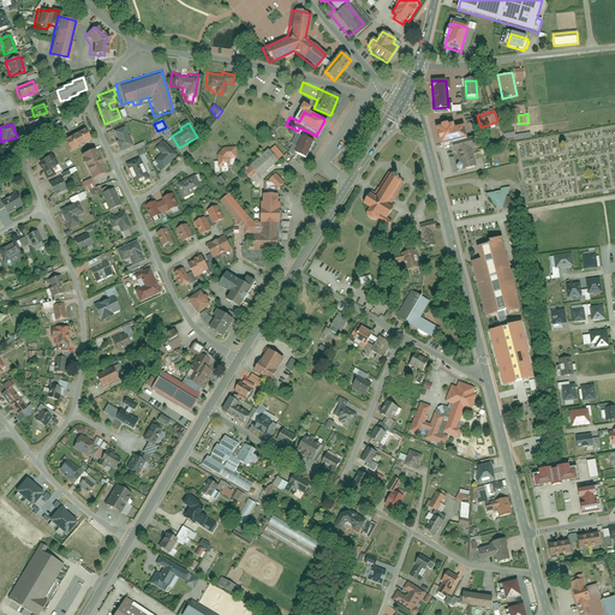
[(112,141),(118,151),(132,144),(123,124),(111,130),(114,139),(112,141)]
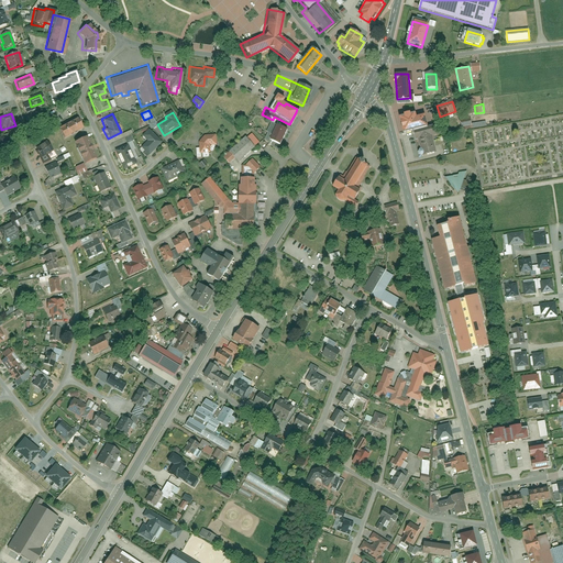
[(405,132),(416,130),(411,113),(400,117),(405,132)]
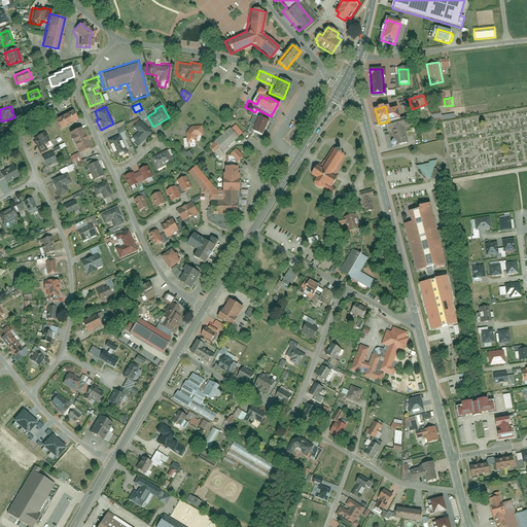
[(70,126),(79,121),(72,109),(64,114),(70,126)]
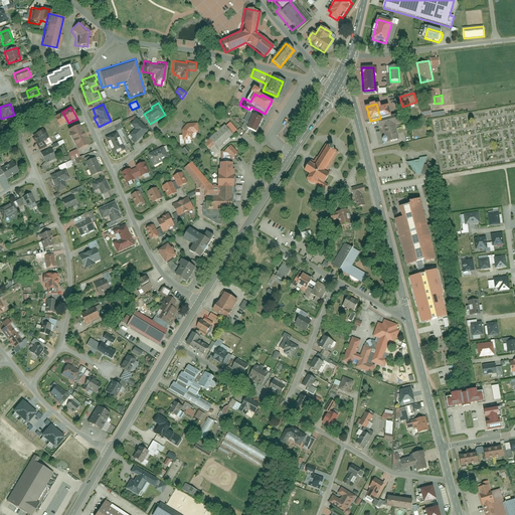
[(243,128),(252,132),(259,118),(249,115),(250,113),(243,111),(238,123),(244,126),(243,128)]
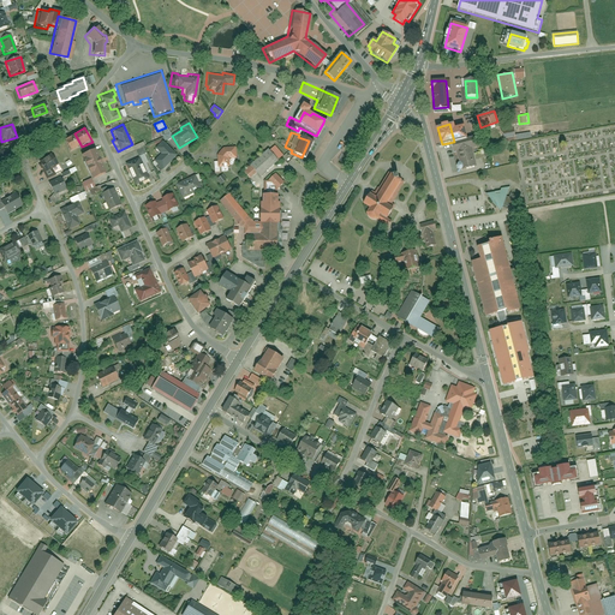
[(72,153),(82,147),(75,133),(65,139),(72,153)]
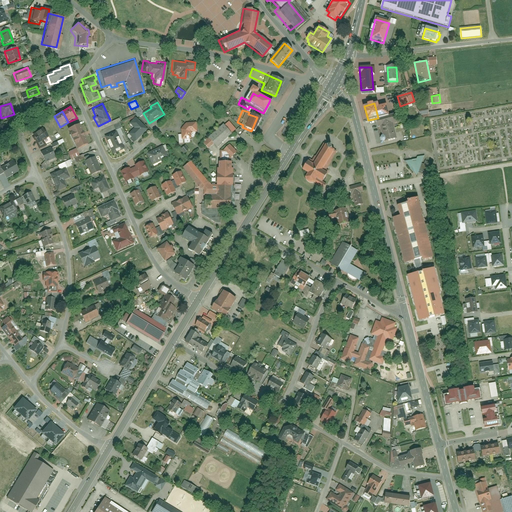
[(379,119),(381,125),(393,122),(400,121),(398,114),(379,119)]
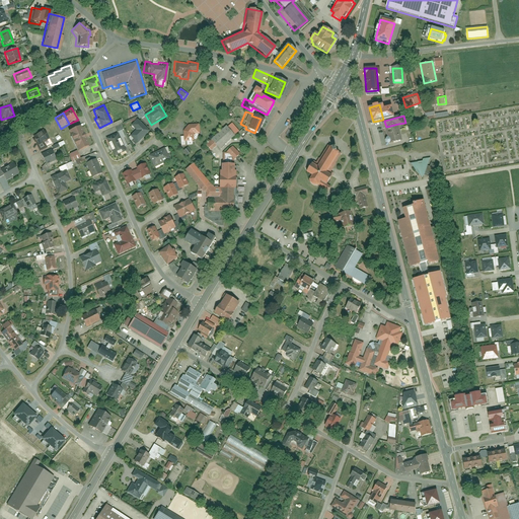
[(131,137),(138,144),(150,131),(137,119),(130,127),(135,132),(131,137)]
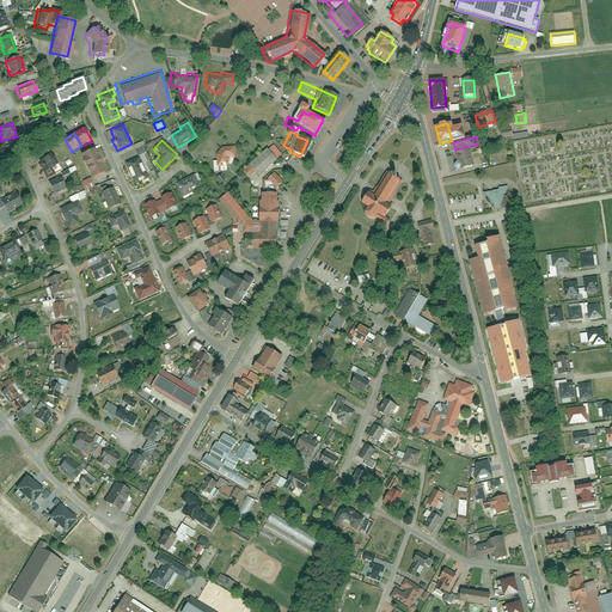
[(276,157),(265,144),(237,169),(244,177),(251,170),(256,176),(276,157)]
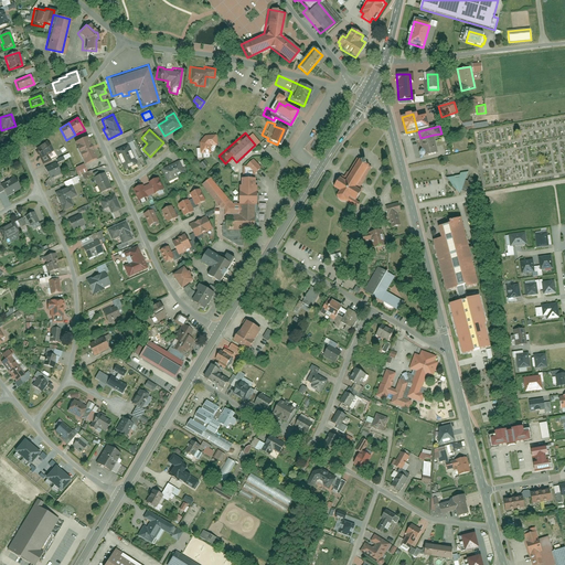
[(425,156),(438,152),(434,135),(420,138),(425,156)]
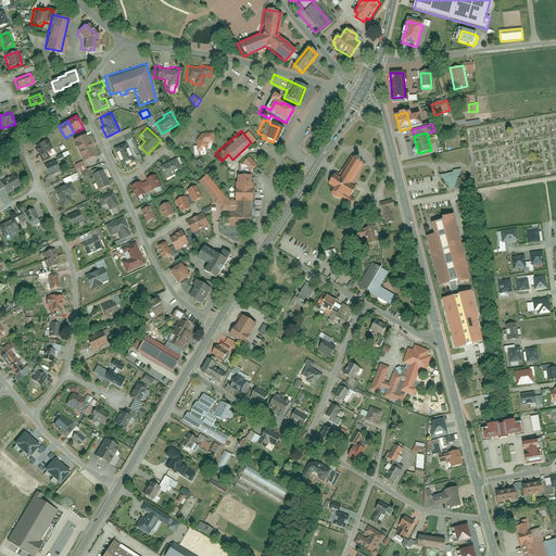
[(209,143),(213,142),(213,134),(203,135),(198,141),(199,151),(206,150),(206,146),(209,143)]
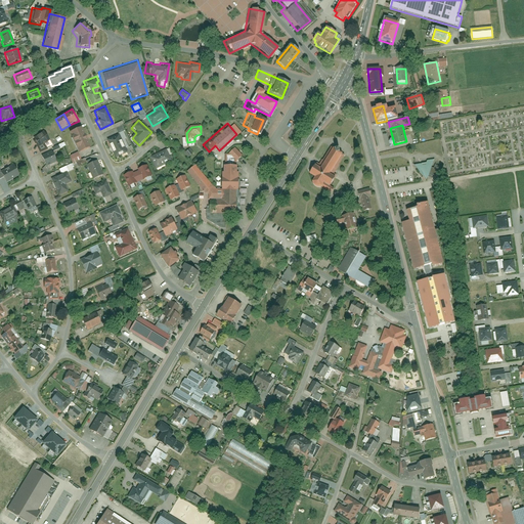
[(79,155),(92,149),(83,127),(70,133),(79,155)]
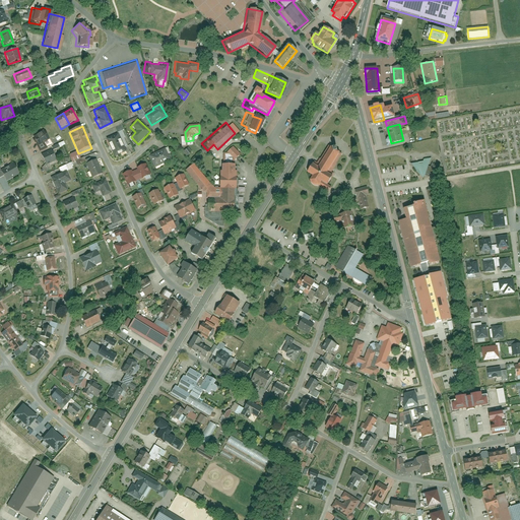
[(45,129),(34,137),(41,151),(54,144),(51,138),(45,129)]
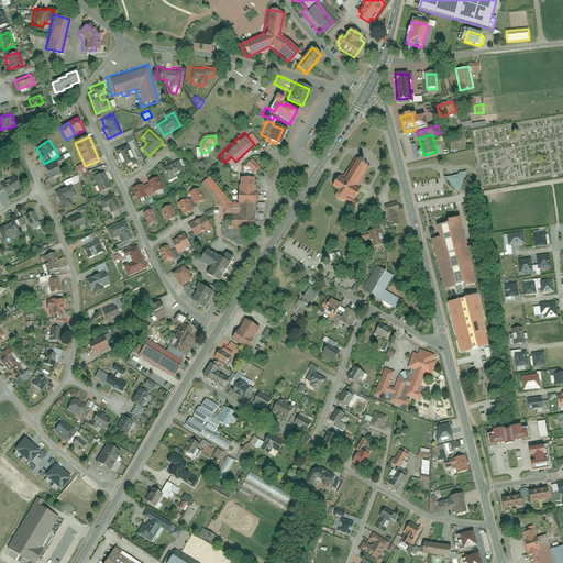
[(111,146),(121,170),(134,164),(124,141),(111,146)]
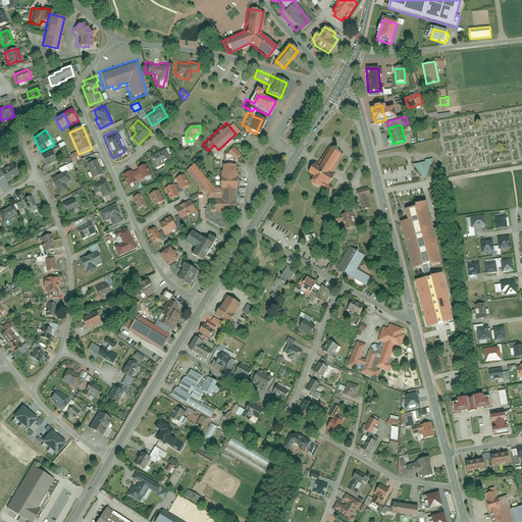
[(314,164),(309,161),(302,173),(310,178),(308,181),(308,185),(313,188),(317,188),(319,184),(326,189),(334,174),(330,172),(343,152),(327,143),(314,164)]
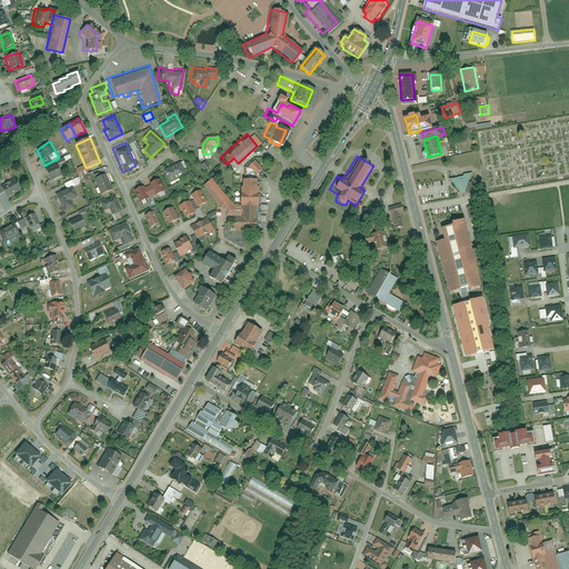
[(159,169),(166,181),(183,172),(177,160),(159,169)]
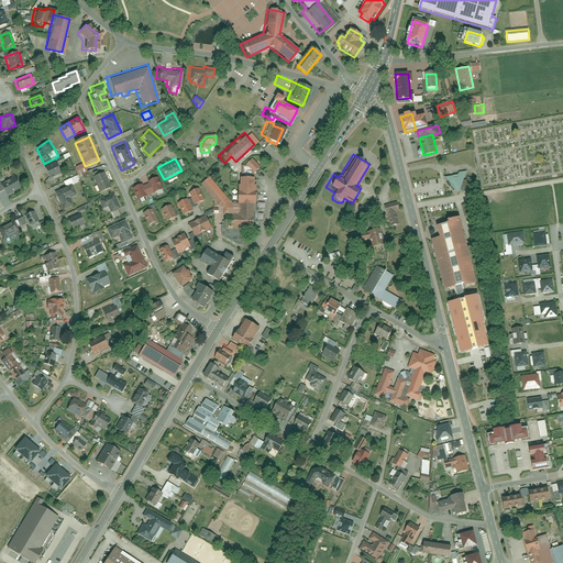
[(205,159),(198,164),(201,169),(208,165),(205,159)]
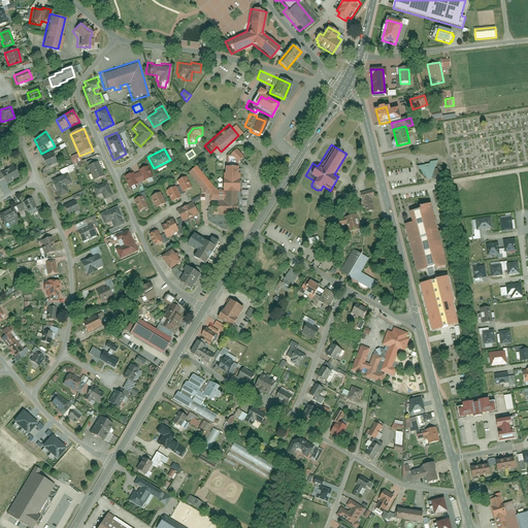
[(236,151),(228,157),(224,152),(215,160),(219,165),(231,180),(249,165),(236,151)]
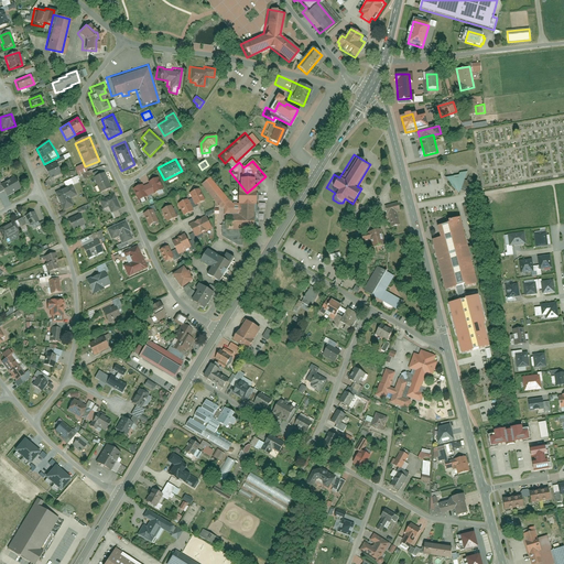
[(52,179),(63,173),(57,162),(46,167),(52,179)]
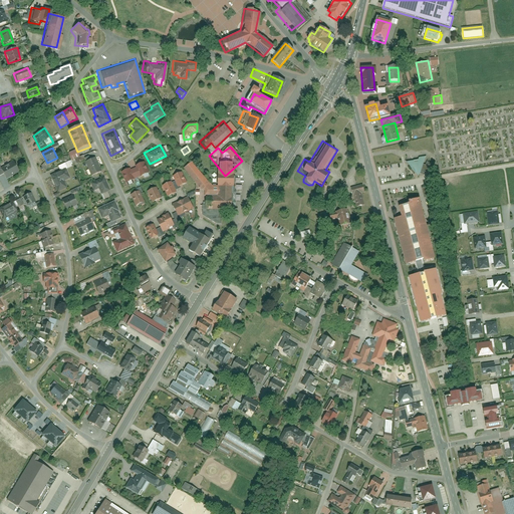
[(75,159),(77,164),(86,160),(93,176),(103,171),(97,155),(91,157),(90,156),(85,158),(84,155),(75,159)]
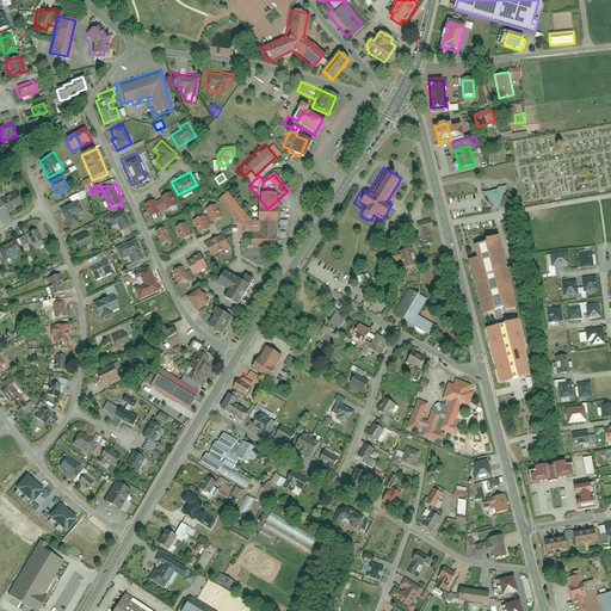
[(495,214),(506,187),(498,189),(497,192),(482,195),(495,214)]
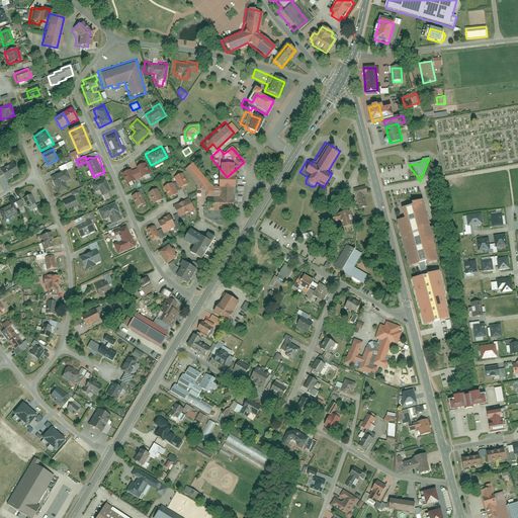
[(20,172),(14,162),(1,169),(7,180),(20,172)]
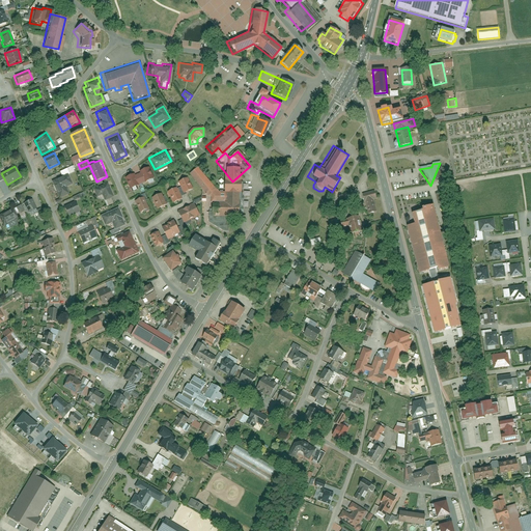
[(222,180),(221,190),(219,191),(194,166),(190,173),(210,200),(214,202),(214,210),(208,210),(208,222),(223,231),(228,231),(227,214),(239,214),(239,183),(222,180)]
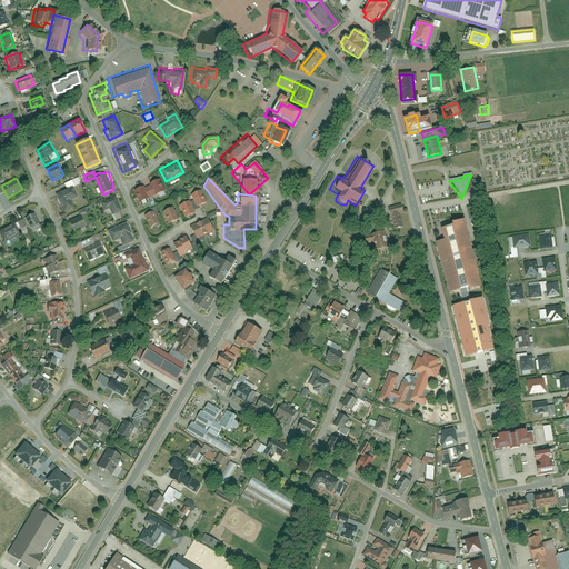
[(135,190),(140,206),(150,202),(149,200),(158,197),(158,199),(167,196),(161,180),(151,185),(152,187),(147,189),(146,186),(135,190)]
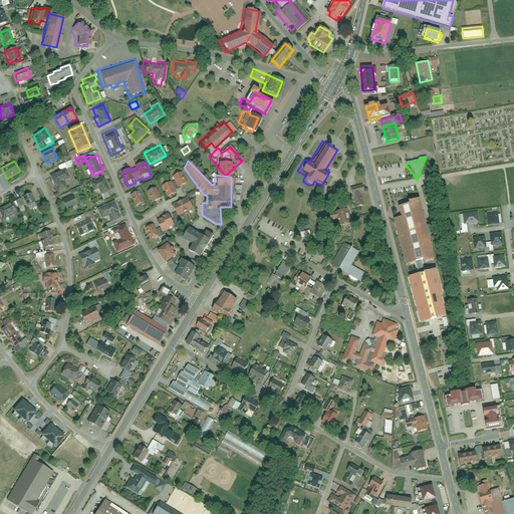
[(67,188),(65,181),(72,178),(68,168),(51,175),(58,192),(67,188)]
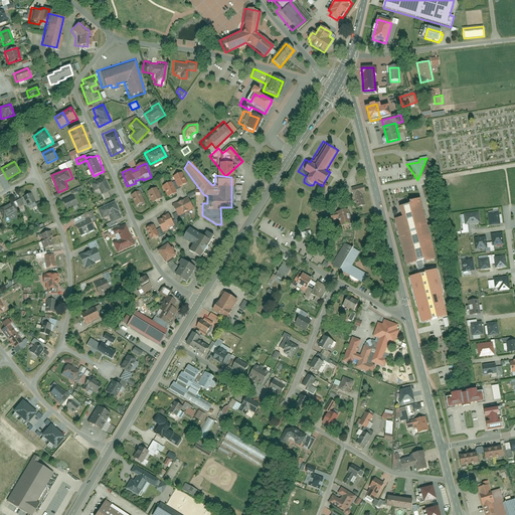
[(170,173),(176,187),(185,183),(179,169),(170,173)]
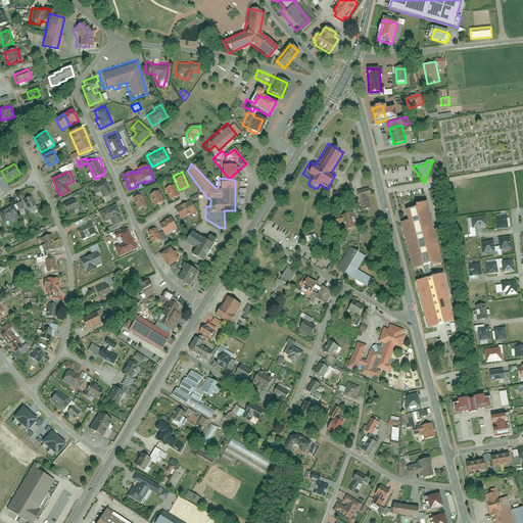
[(102,192),(107,202),(112,200),(110,194),(112,193),(111,191),(113,190),(107,177),(91,183),(96,194),(102,192)]
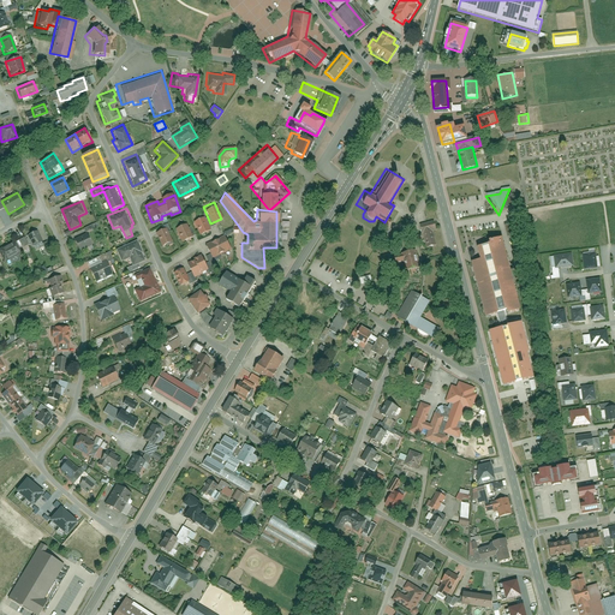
[(197,234),(207,231),(201,215),(191,219),(197,234)]
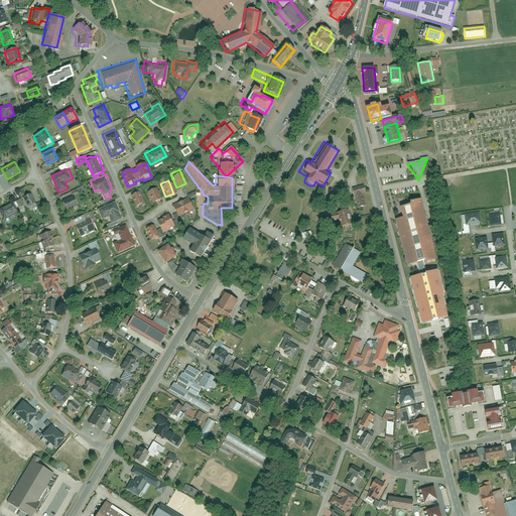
[(368,192),(366,184),(354,187),(359,207),(367,205),(364,194),(368,192)]
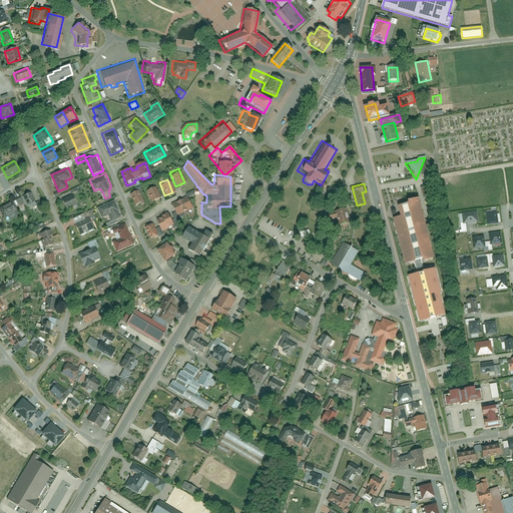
[(149,200),(157,196),(152,184),(143,188),(149,200)]
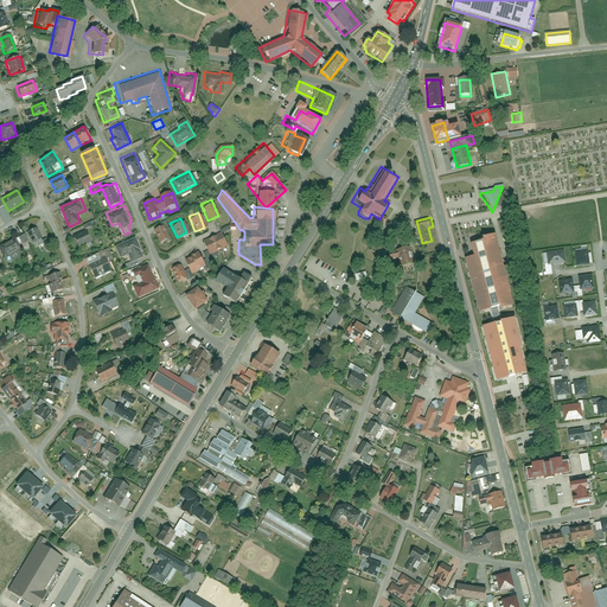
[(157,242),(167,237),(161,224),(151,229),(157,242)]
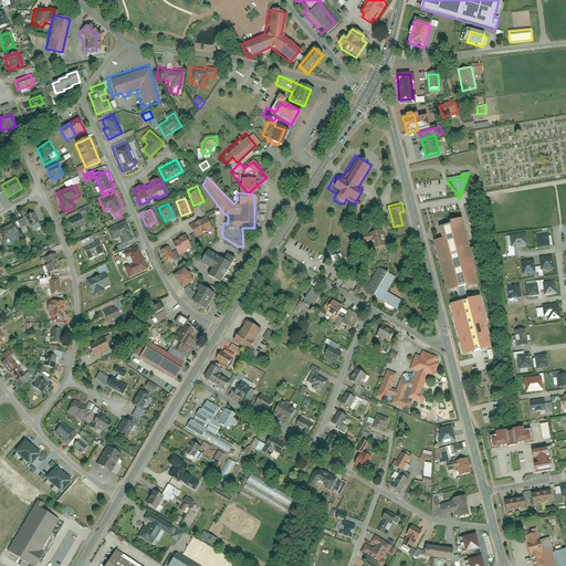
[(41,221),(35,211),(27,217),(31,227),(41,221)]
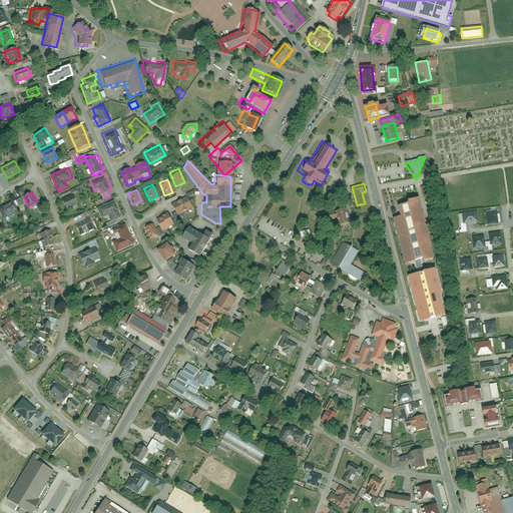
[(62,198),(67,209),(78,204),(73,193),(62,198)]
